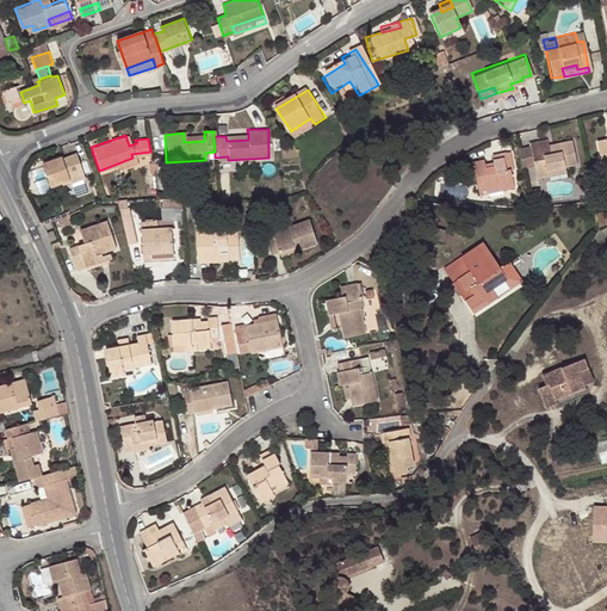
[(547,170),(575,165),(570,141),(552,143),(552,148),(539,150),(537,140),(527,143),(534,178),(547,174),(547,170)]
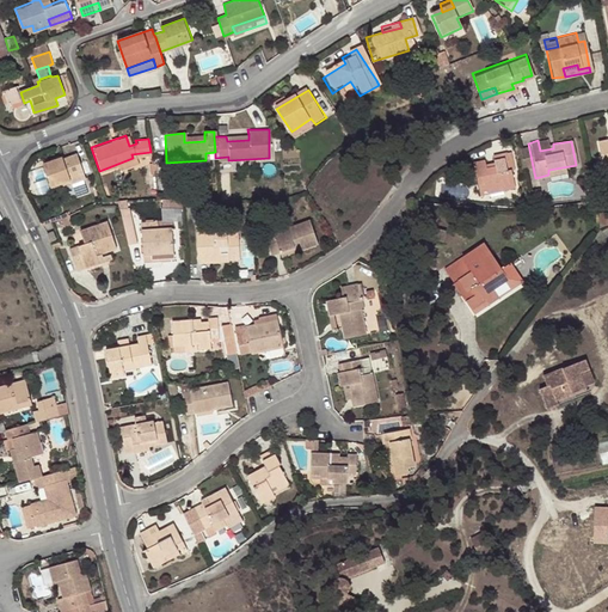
[(607,141),(596,145),(601,166),(607,165),(607,166),(607,141)]
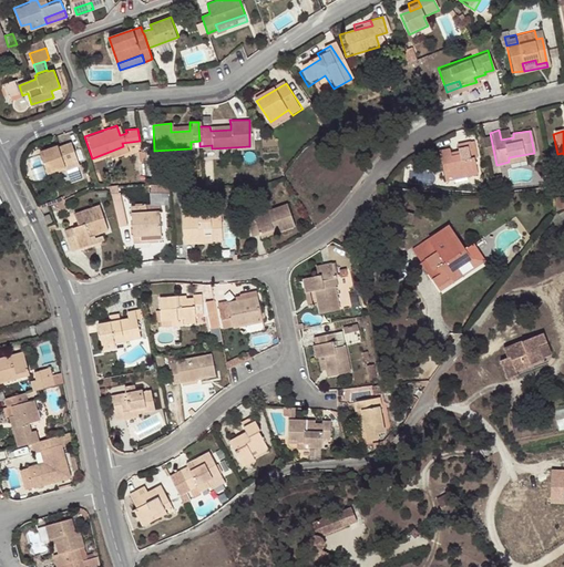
[(63,172),(77,166),(69,142),(37,154),(44,174),(62,167),(63,172)]
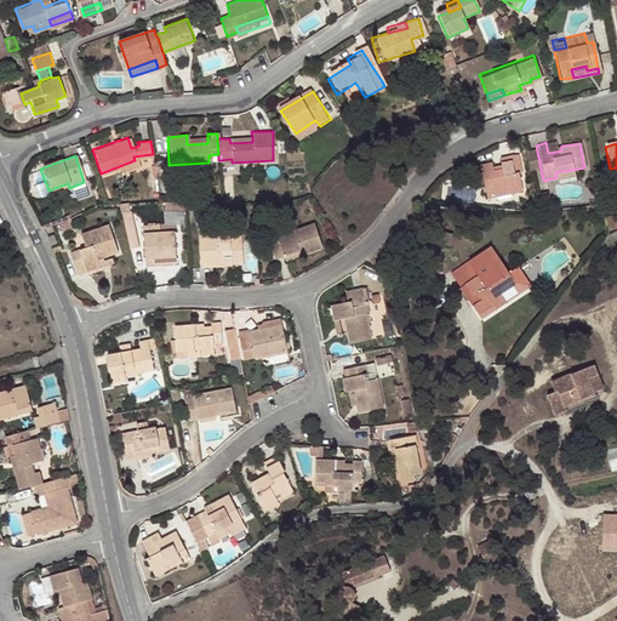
[(507,193),(521,189),(516,170),(510,172),(507,157),(496,159),(497,167),(490,170),(487,164),(476,166),(483,194),(506,188),(507,193)]
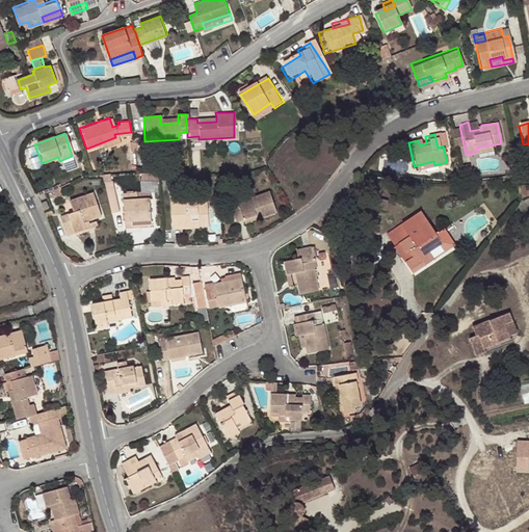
[(469,173),(468,163),(457,165),(460,178),(474,176),(474,173),(469,173)]
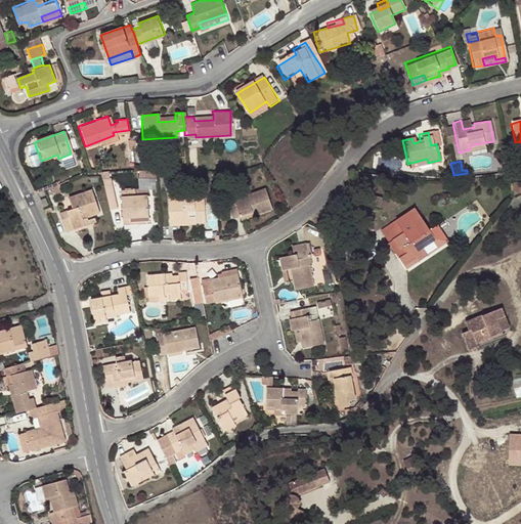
[(138,192),(138,185),(124,186),(125,215),(131,215),(131,213),(139,212),(140,219),(152,218),(149,192),(138,192)]
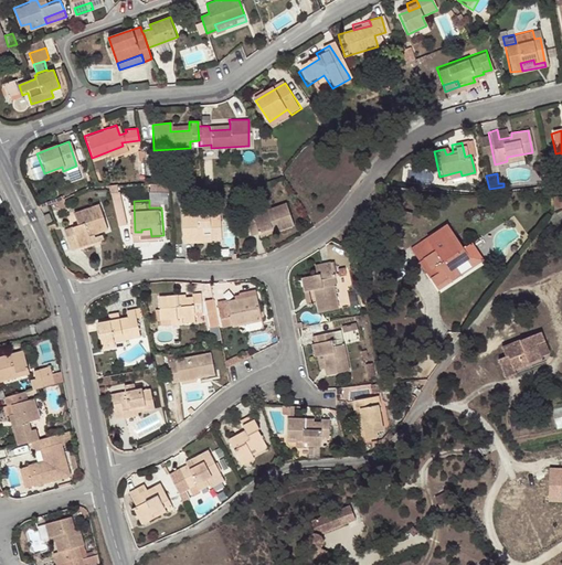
[(73,244),(95,237),(93,231),(104,227),(110,224),(103,201),(76,209),(80,221),(67,224),(73,244)]
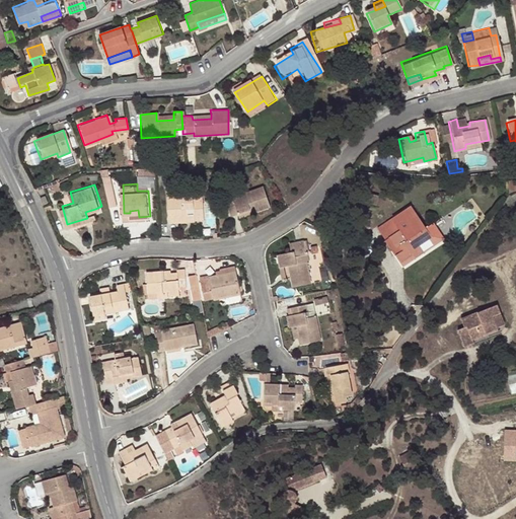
[(197,217),(197,220),(206,220),(205,197),(196,198),(196,196),(183,197),(183,198),(178,198),(178,184),(169,184),(169,222),(179,222),(179,217),(197,217)]
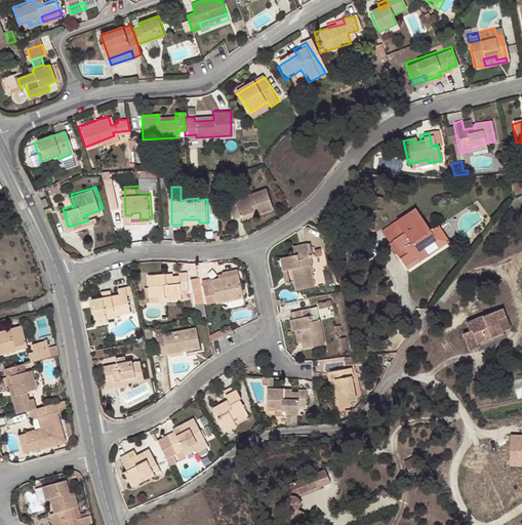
[(256,211),(258,215),(276,209),(269,189),(229,203),(235,219),(242,216),(256,211)]
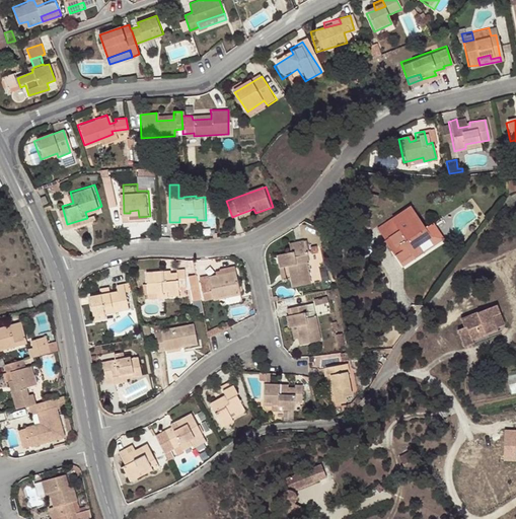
[(377,206),(379,195),(363,193),(361,203),(377,206)]
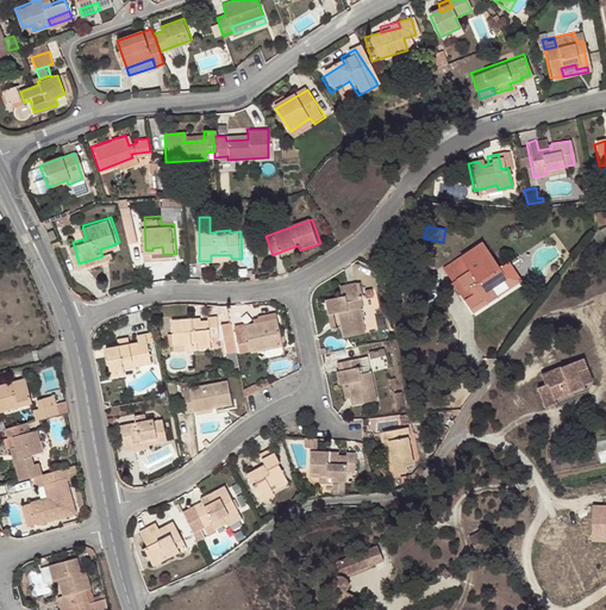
[(54,238),(56,243),(66,240),(63,234),(58,236),(54,238)]
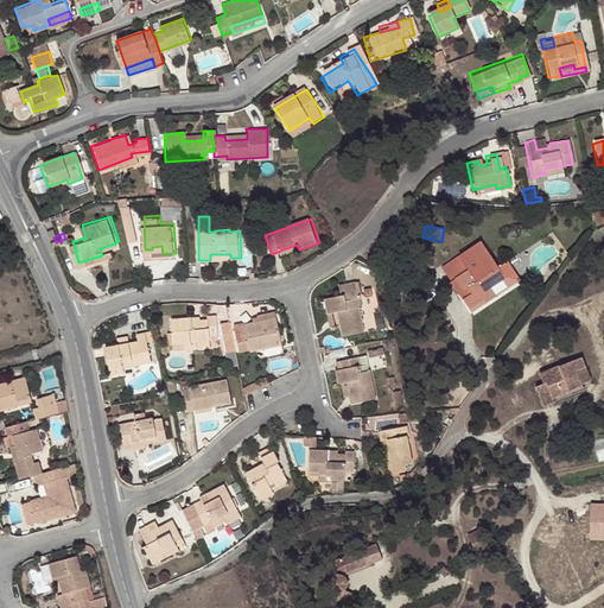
[(242,244),(242,266),(254,266),(254,244),(242,244)]
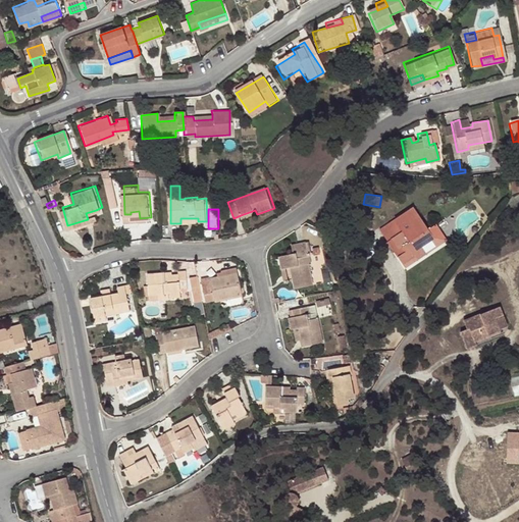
[(86,213),(88,219),(98,216),(96,210),(86,213)]
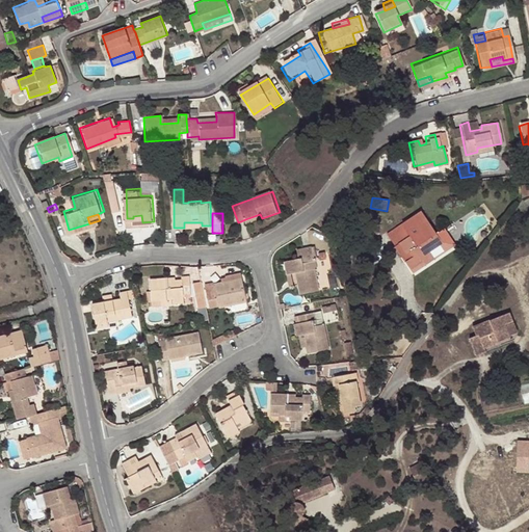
[(246,224),(262,218),(260,214),(245,219),(246,224)]
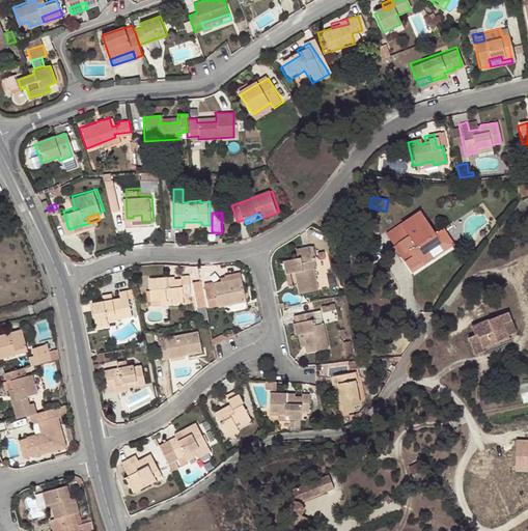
[(133,218),(127,218),(127,223),(142,222),(141,215),(133,216),(133,218)]
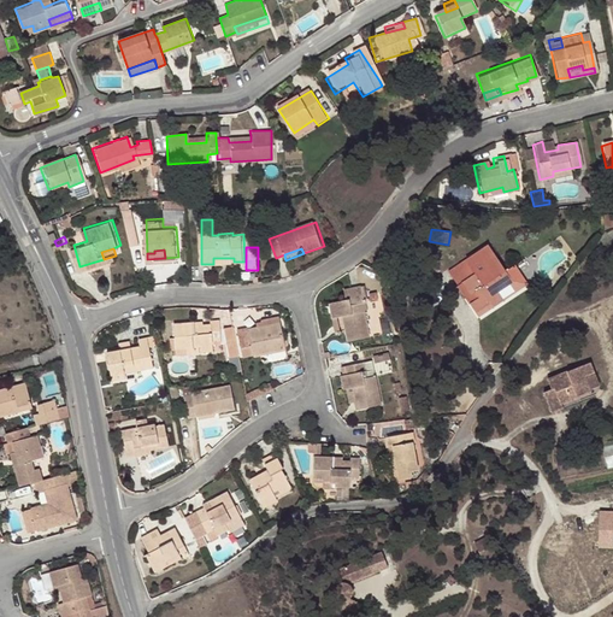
[(491,280),(478,265),(470,272),(473,275),(448,295),(458,307),(464,304),(466,309),(459,315),(466,324),(479,313),(482,316),(493,307),(487,301),(496,293),(500,289),(491,280)]
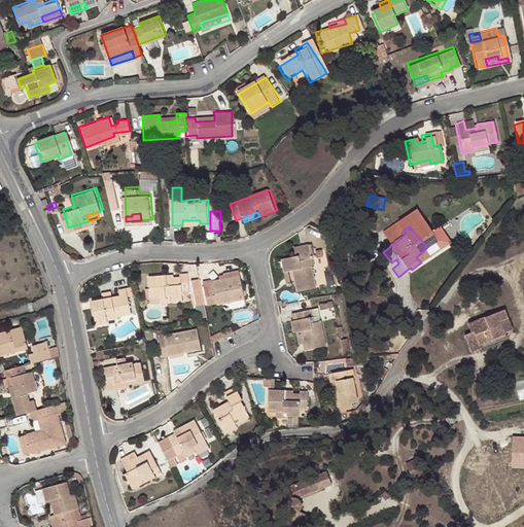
[(427,247),(424,250),(429,255),(440,248),(426,233),(420,239),(427,247)]
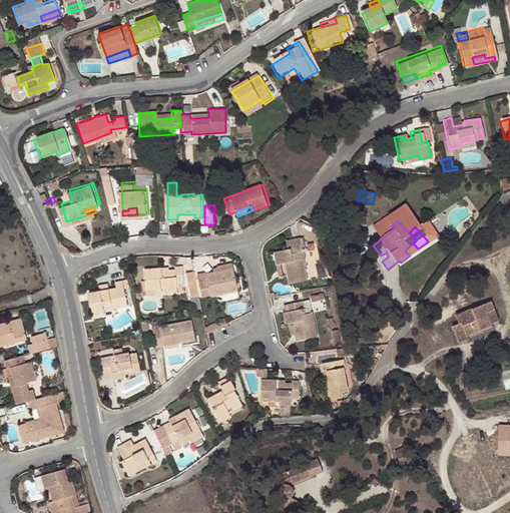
[(309,259),(307,236),(291,238),(292,246),(279,248),(280,261),(289,261),(291,282),(309,280),(307,259),(309,259)]
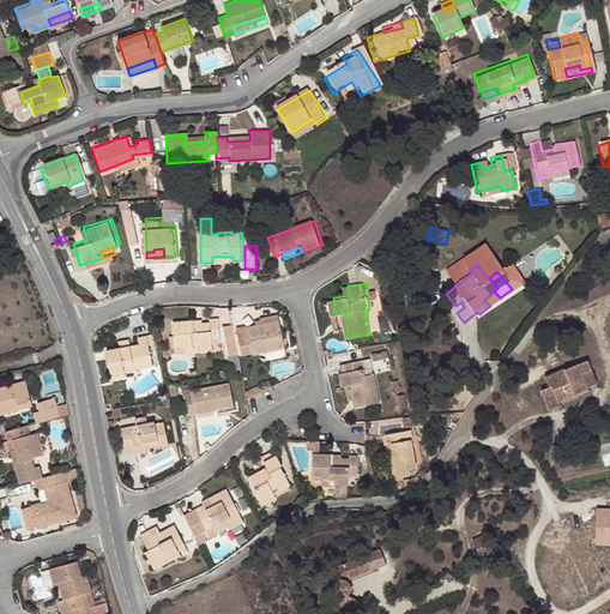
[(195,321),(195,315),(173,318),(174,332),(174,339),(185,339),(185,343),(198,342),(199,345),(213,345),(212,335),(221,333),(219,315),(210,315),(210,318),(203,318),(199,319),(199,320),(195,321)]
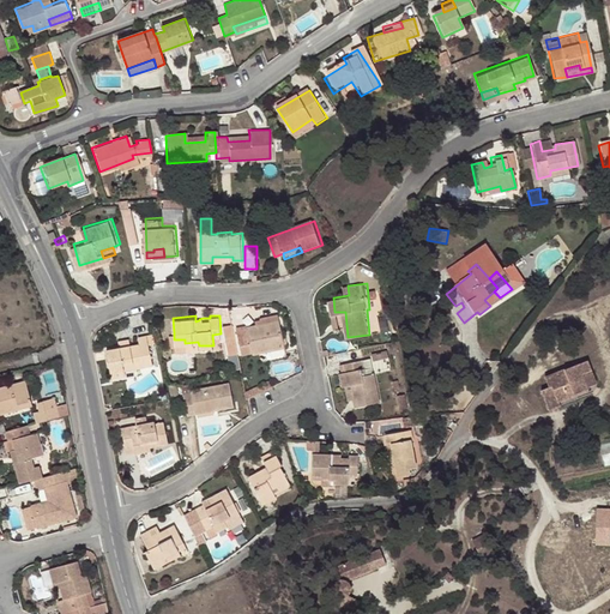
[(279,318),(258,323),(247,324),(248,329),(239,331),(241,351),(252,350),(252,351),(284,345),(282,331),(279,318)]
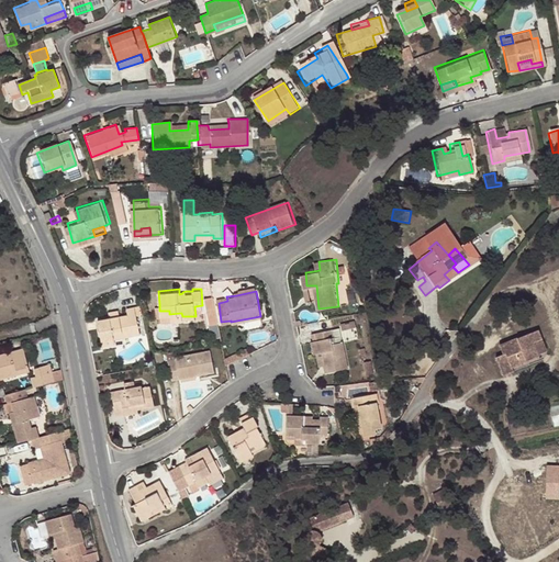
[(220,335),(211,294),(202,295),(211,336),(220,335)]
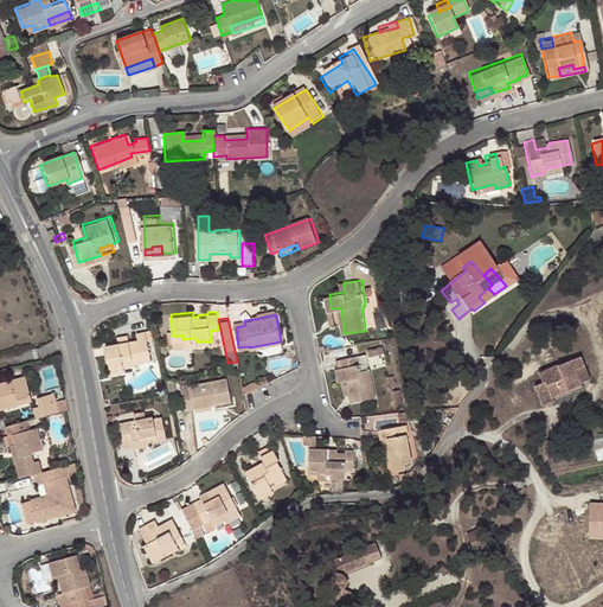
[(136,337),(128,339),(116,342),(104,344),(109,366),(122,364),(149,358),(145,338),(149,337),(148,328),(134,331),(136,337)]
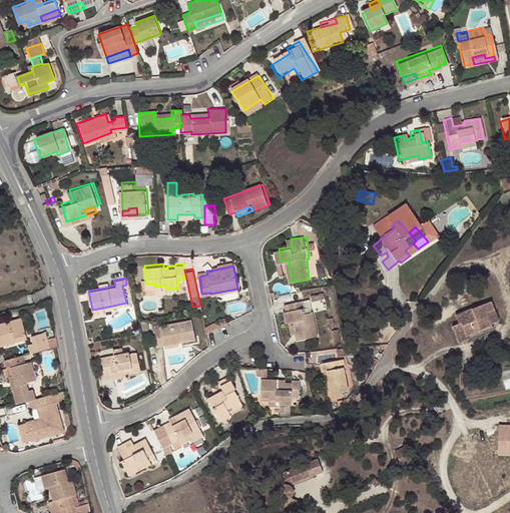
[(311,299),(303,300),(303,308),(302,308),(302,314),(312,313),(311,299)]
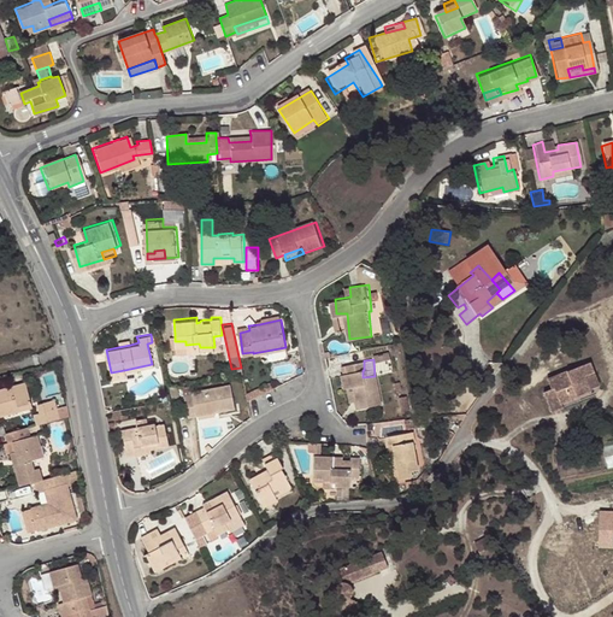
[(364,370),(364,360),(345,363),(346,371),(339,372),(341,386),(349,386),(351,399),(355,398),(357,407),(378,405),(375,376),(363,377),(363,370),(364,370)]
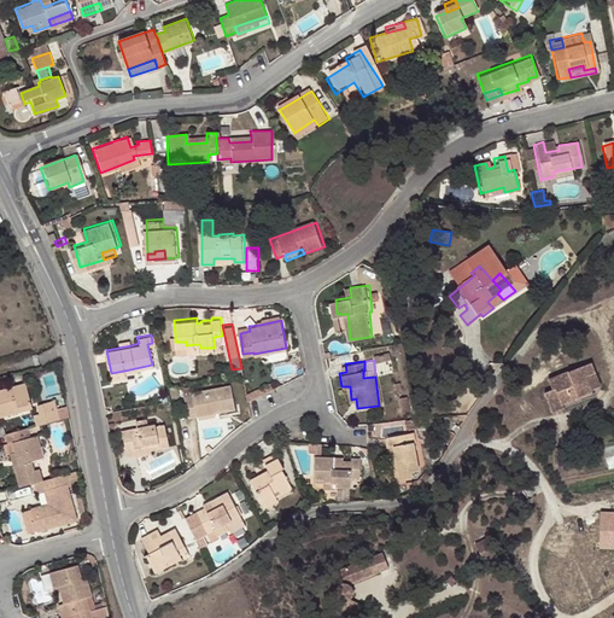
[(597,372),(592,361),(549,378),(554,388),(545,391),(554,413),(566,407),(565,402),(594,390),(602,386),(597,372)]
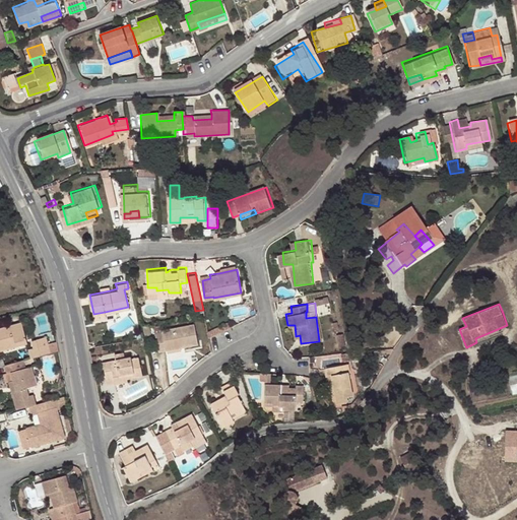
[(180,338),(181,342),(197,338),(193,319),(160,326),(160,328),(153,329),(157,347),(165,345),(164,341),(180,338)]
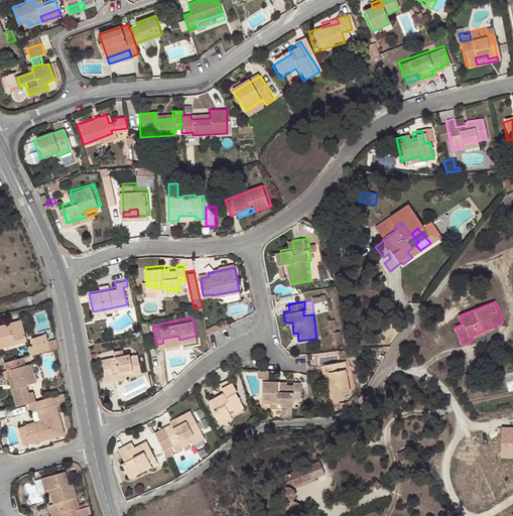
[(0,348),(8,347),(7,343),(20,340),(16,324),(0,327),(0,348)]
